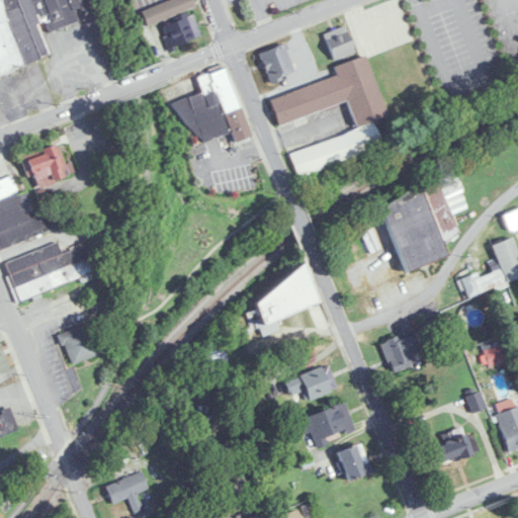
[(0,0),(0,72),(49,59),(39,30),(75,20),(72,8),(99,1),(98,0),(0,0)]
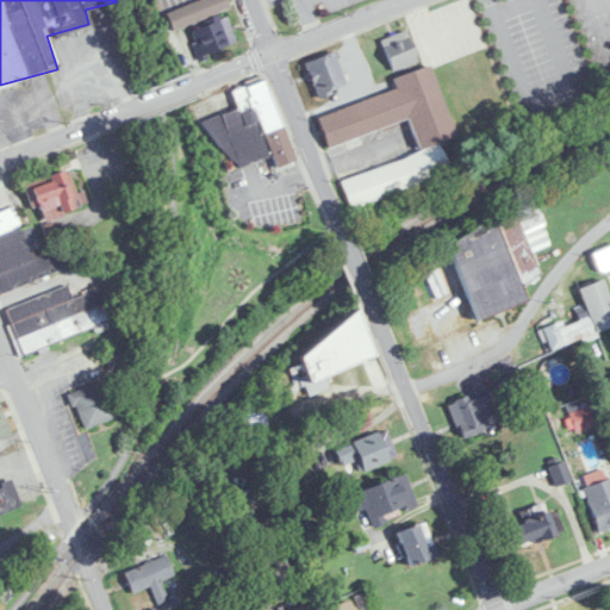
[(229,10),(224,0),(200,0),(166,13),(173,30),(229,10)]
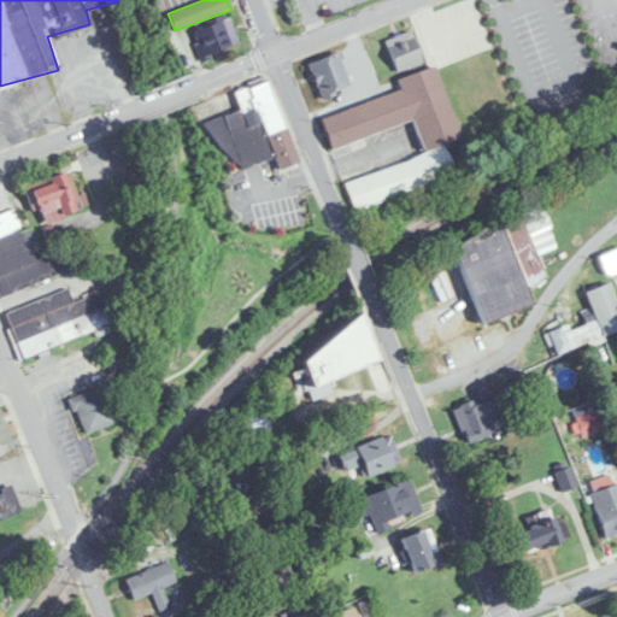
[(239,46),(231,17),(192,27),(199,56),(239,46)]
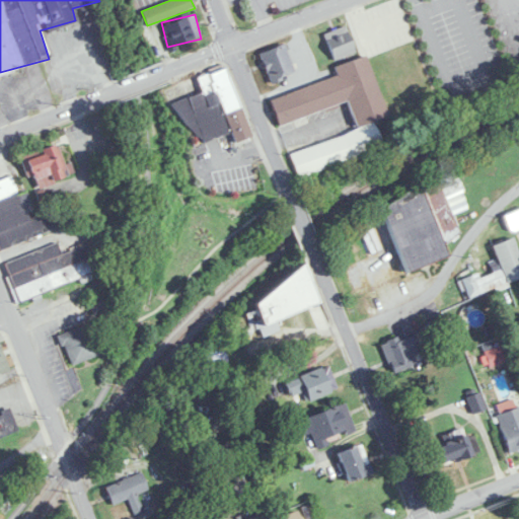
[(270,98),(278,124),(348,102),(357,132),(289,152),(296,175),(382,149),(373,119),(385,115),(367,55),(356,58),(347,25),(324,32),(338,77),(270,98)]
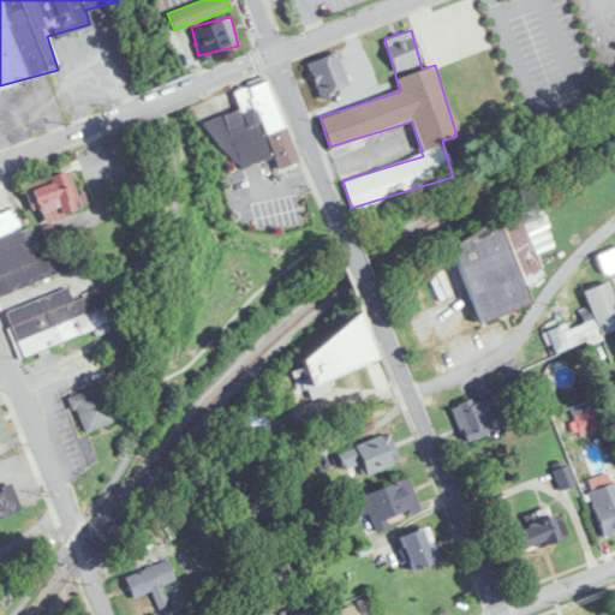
[(306,64),(320,97),(350,84),(336,52),(306,64)]
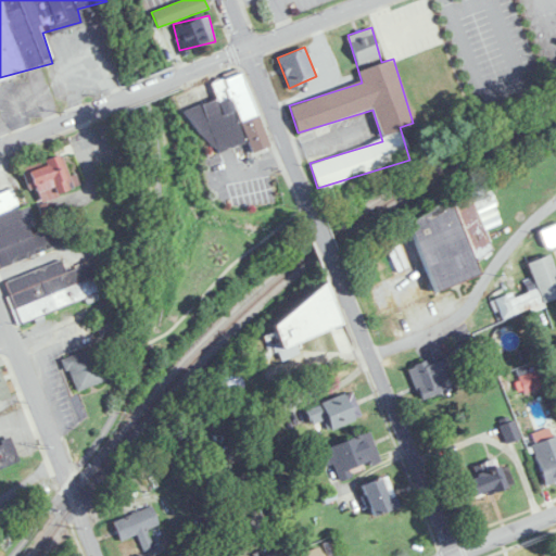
[(212,83),(217,99),(192,108),(207,155),(248,142),(252,154),(268,149),(242,72),(212,83)]
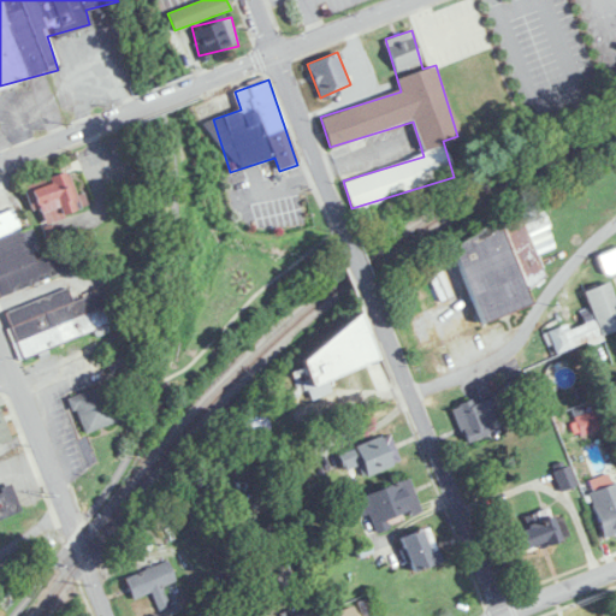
[(88,209),(84,194),(76,195),(70,172),(29,183),(42,234),(52,231),(48,219),(88,209)]
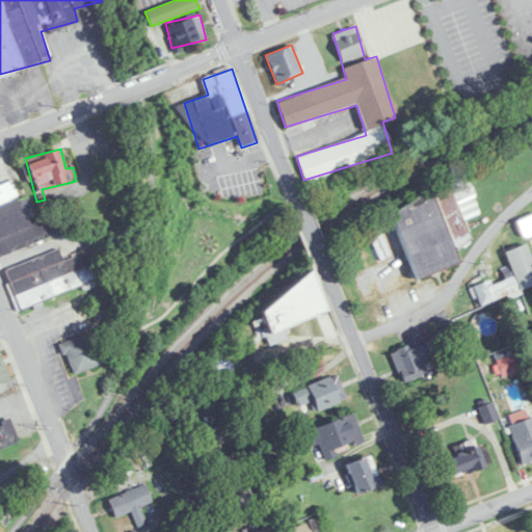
[(0,206),(0,183),(12,179),(20,198),(0,206)]
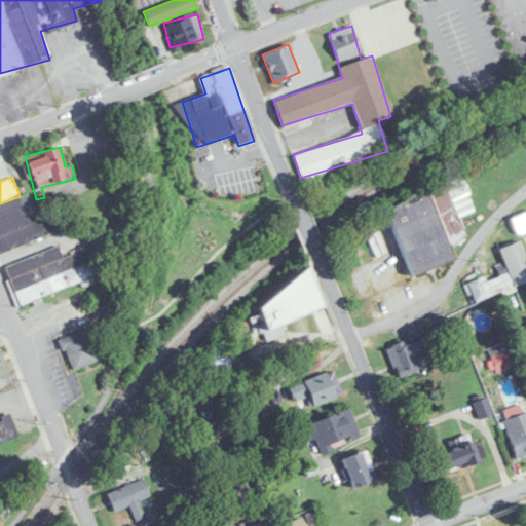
[(384,202),(410,275),(453,260),(448,245),(464,238),(445,185),(453,183),(456,193),(460,192),(467,212),(474,210),(464,182),(458,184),(456,177),(384,202)]
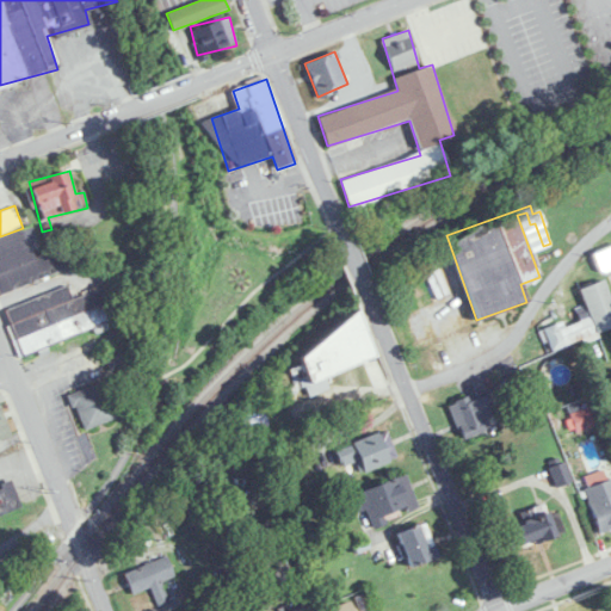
[(0,271),(0,236),(23,228),(29,226),(39,255),(0,271)]
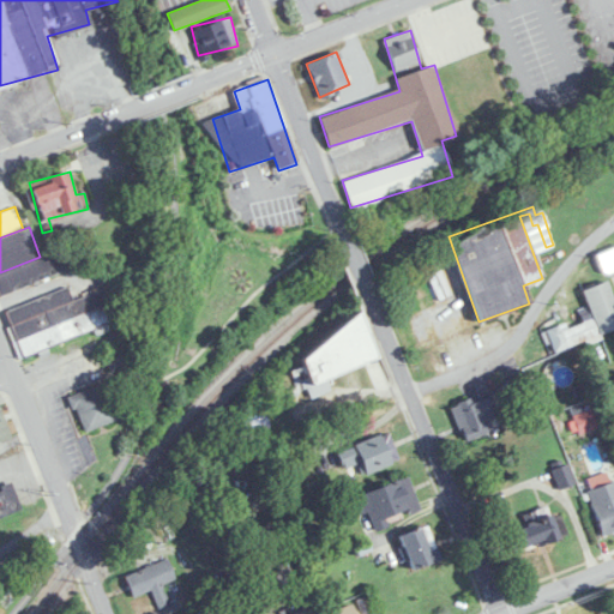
[(68,266),(1,294),(0,290),(0,272),(40,257),(61,248),(68,266)]
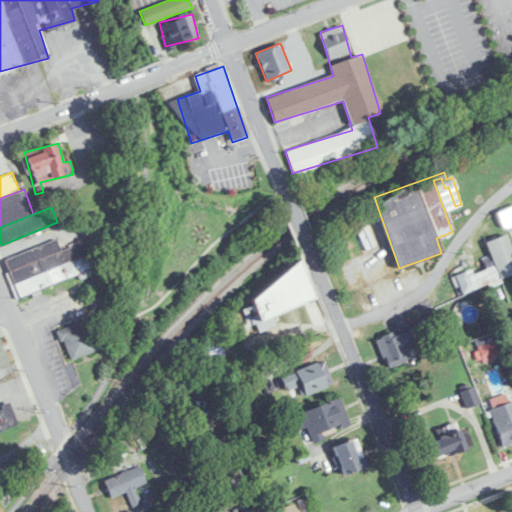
[(511,226),(511,207),(497,212),(504,230),(511,226)]
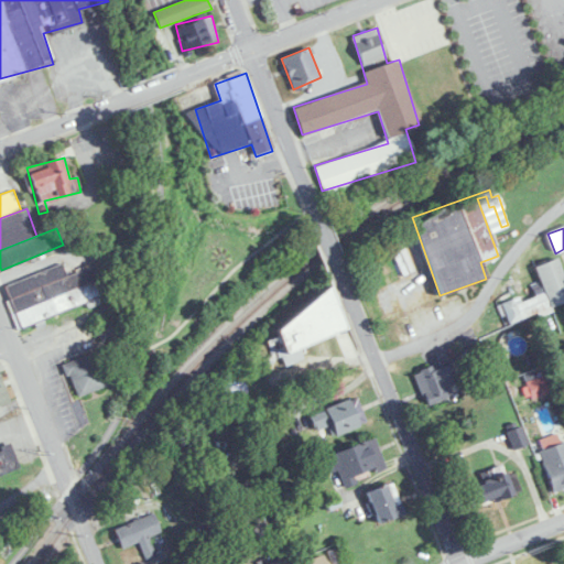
[(563,303),(563,274),(559,258),(535,267),(544,292),(502,306),(509,323),(563,303)]
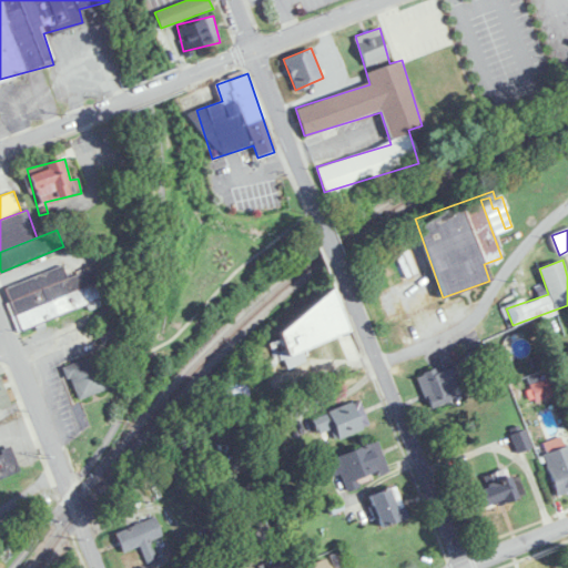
[(110,292),(22,326),(6,286),(62,264),(68,276),(99,264),(110,292)]
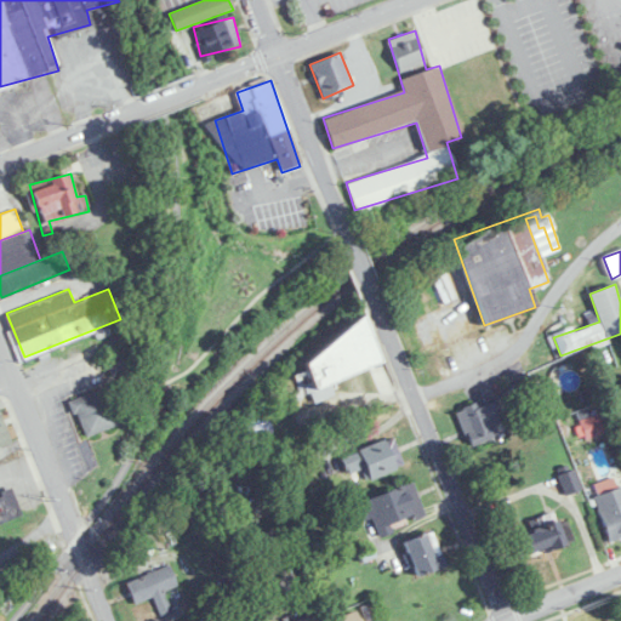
[(380,364),(366,328),(301,352),(314,388),(380,364)]
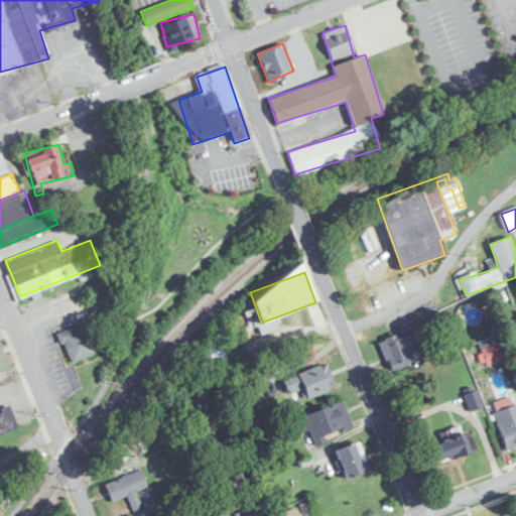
[(86,323),(58,333),(71,364),(98,354),(86,323)]
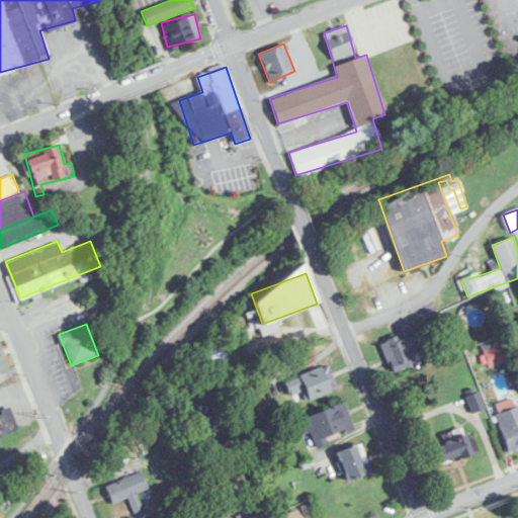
[(413,364),(410,355),(420,351),(412,332),(381,343),(392,372),(413,364)]
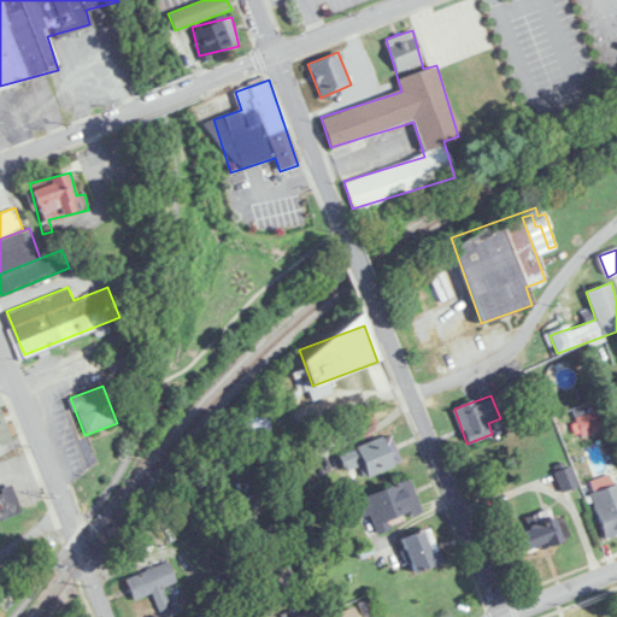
[(0,405),(1,405),(12,438),(0,441),(0,405)]
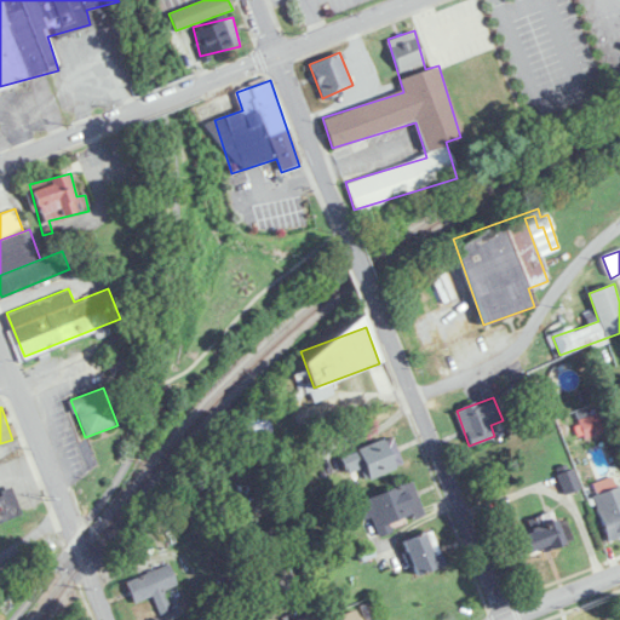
[(580,440),(603,432),(597,414),(574,422),(580,440)]
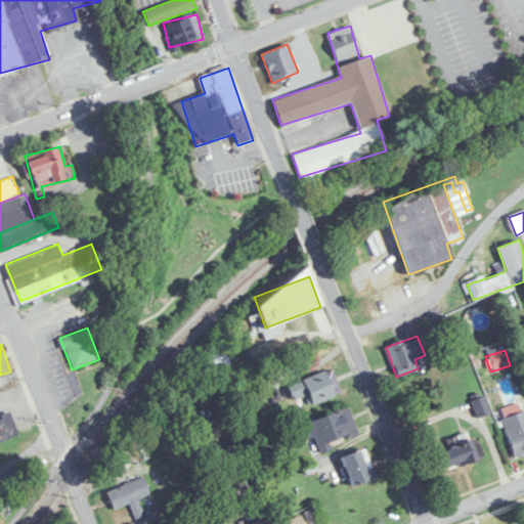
[(288,386),(293,401),(306,396),(309,406),(341,394),(337,384),(332,385),(326,372),(288,386)]
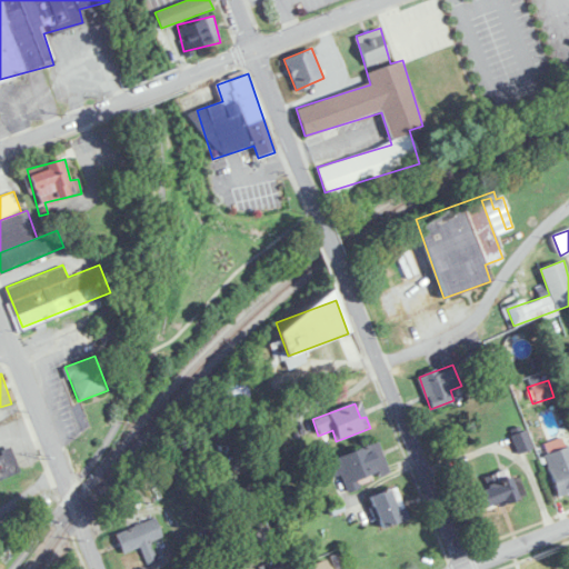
[(531,448),(526,430),(511,435),(518,452),(531,448)]
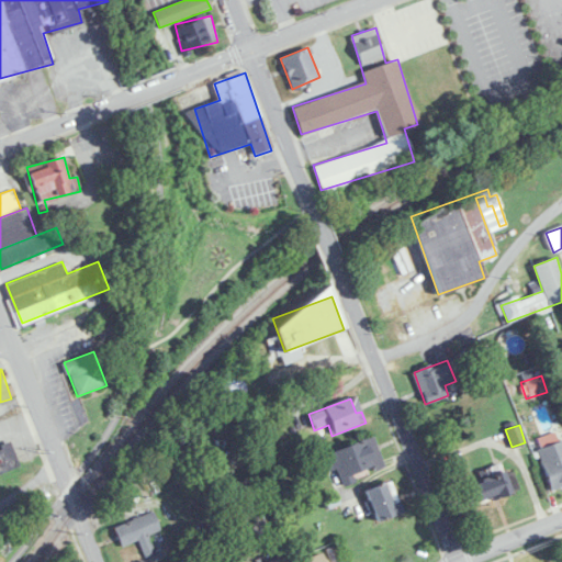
[(330,452),(344,486),(356,482),(353,474),(377,465),(368,439),(330,452)]
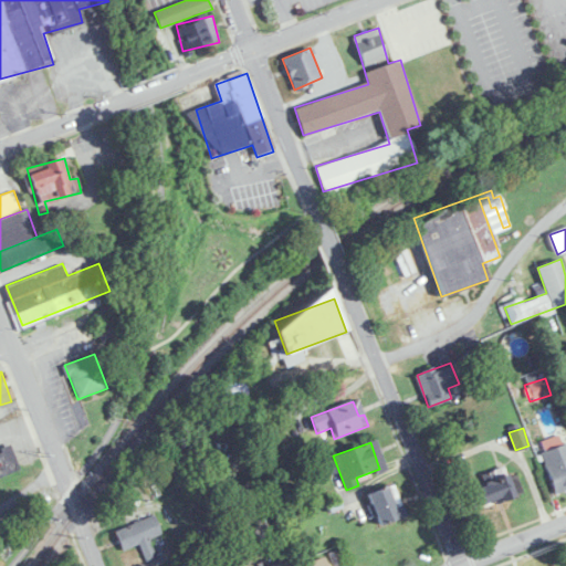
[(565,444),(543,451),(553,491),(565,486),(565,444)]
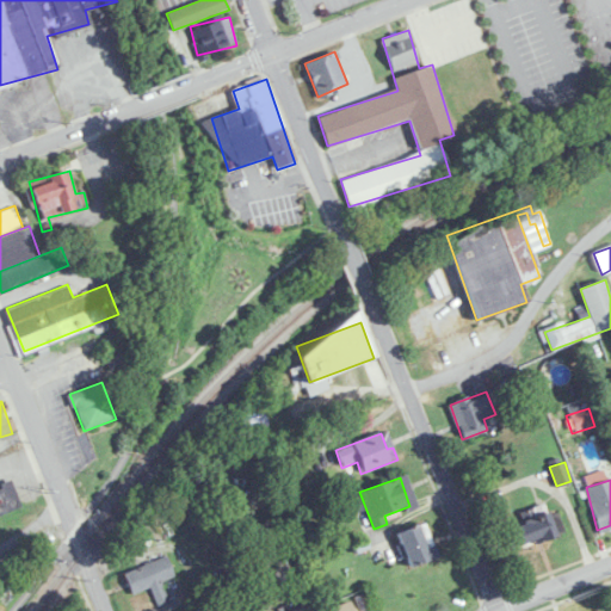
[(20,506),(0,513),(0,485),(10,481),(20,506)]
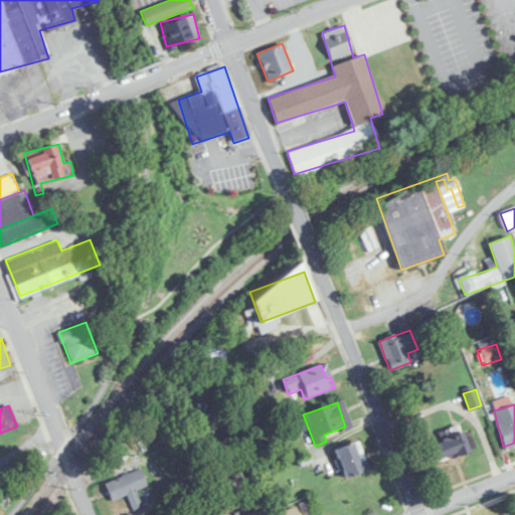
[(440,436),(442,442),(426,447),(434,465),(469,452),(461,427),(440,436)]
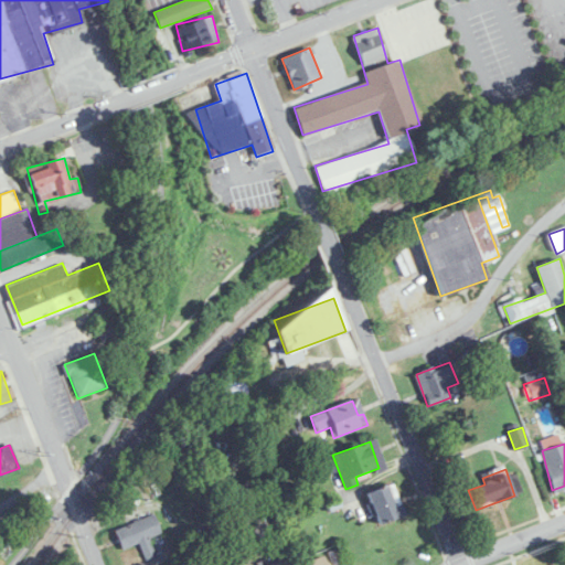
[(380,525),(404,514),(392,484),(366,494),(380,525)]
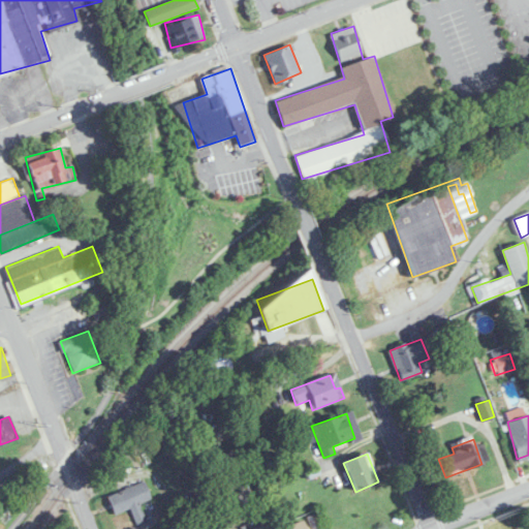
[(107,495),(114,515),(130,509),(135,525),(147,521),(141,503),(152,500),(146,483),(107,495)]
